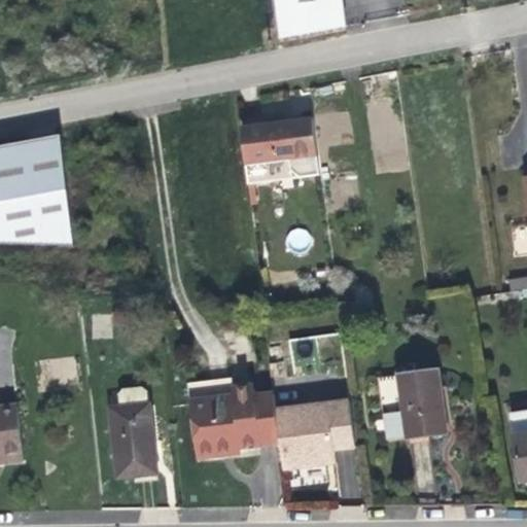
[(274,0),(281,45),(363,30),(357,0),(274,0)]
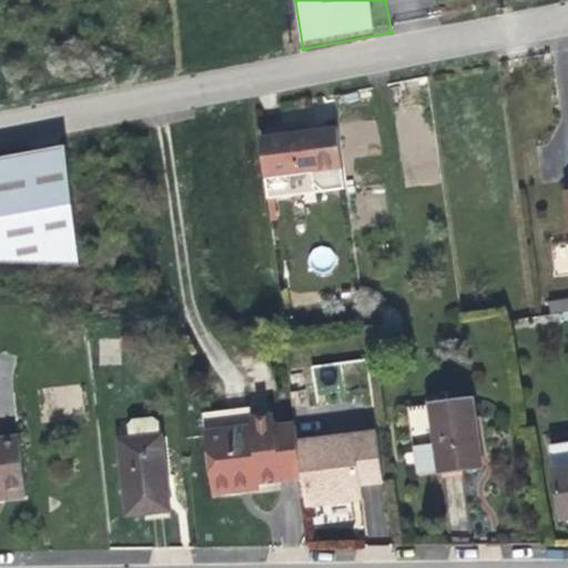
[(334,127),(259,137),(266,199),(344,188),(334,127)]
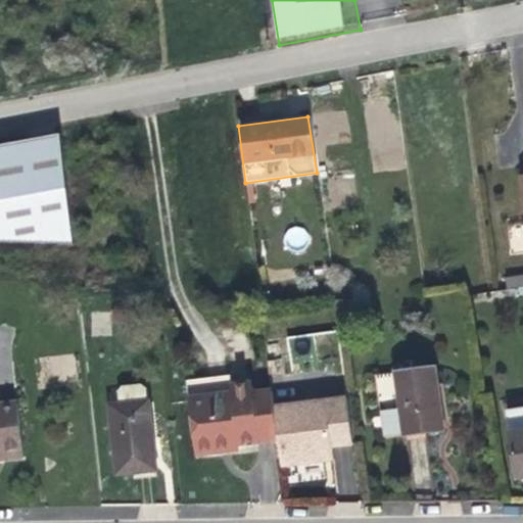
[(0,238),(20,240),(72,241),(58,133),(53,134),(53,135),(10,143),(0,144),(0,238)]
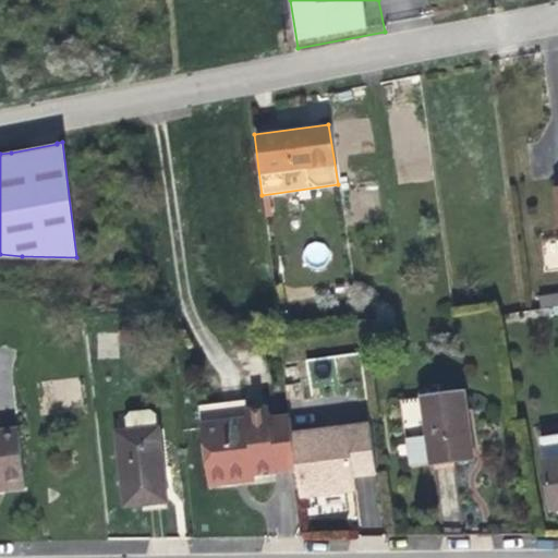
[(308,242),(306,261),(325,263),(327,245),(308,242)]
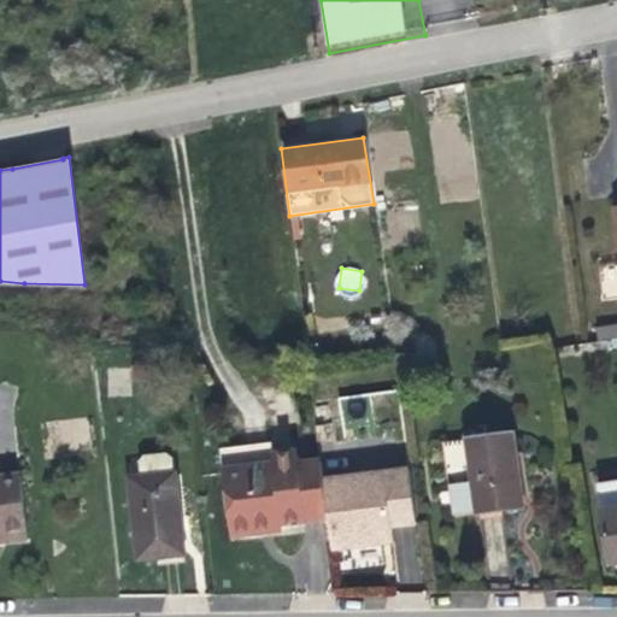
[(575,328),(577,345),(616,339),(616,322),(616,323),(575,328)]
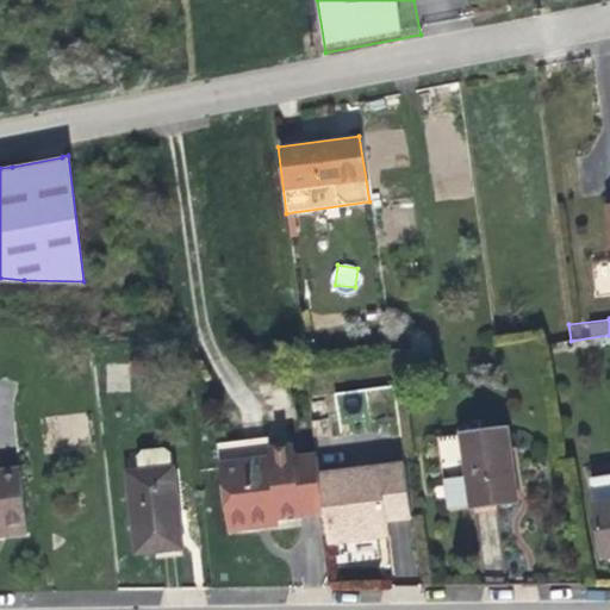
[(439,436),(447,509),(516,502),(506,428),(439,436)]
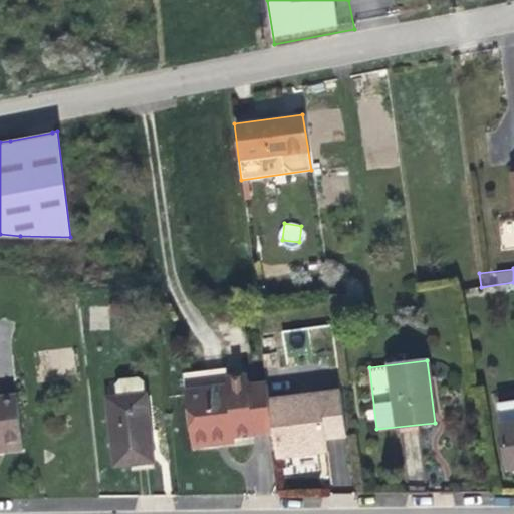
[(240,376),(236,376),(227,377),(226,367),(207,370),(182,372),(189,444),(213,442),(212,436),(214,436),(234,434),(243,433),(273,430),(269,398),(267,383),(250,384),(248,378),(240,376)]
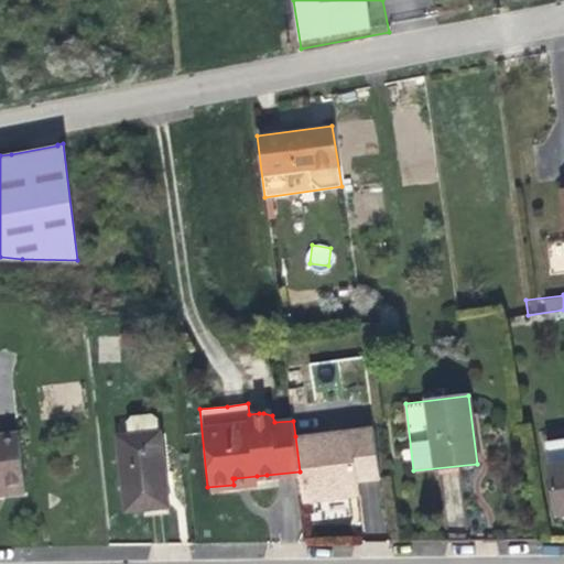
[(123,438),(127,505),(128,512),(169,510),(169,505),(164,423),(158,415),(138,416),(132,423),(132,438),(123,438)]
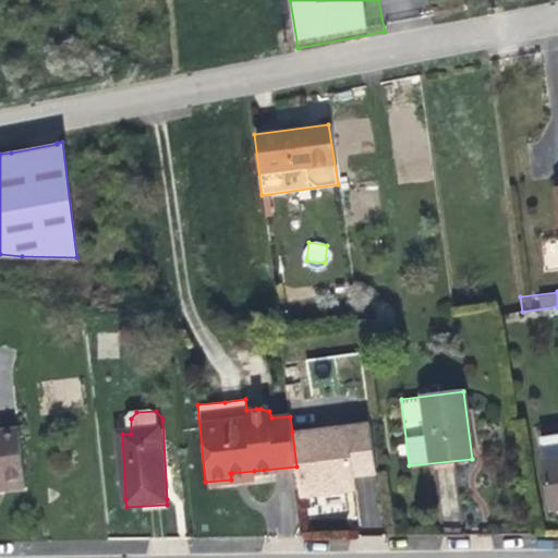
[(296,466),(300,494),(355,486),(353,473),(376,470),(370,421),(292,432),(296,466)]
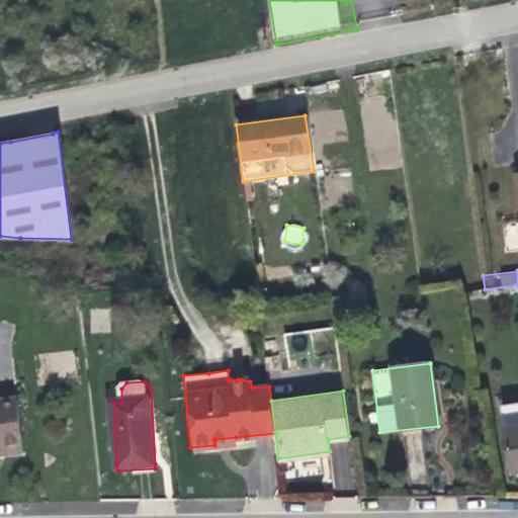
[(15,395),(2,396),(0,396),(0,449),(7,449),(20,447),(15,395)]
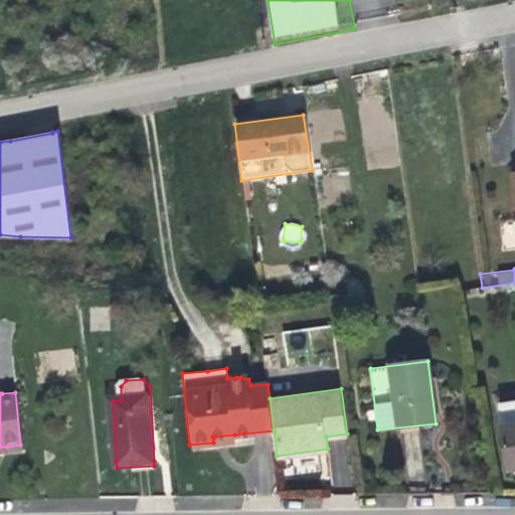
[(514,398),(500,401),(511,469),(514,468),(514,398)]
